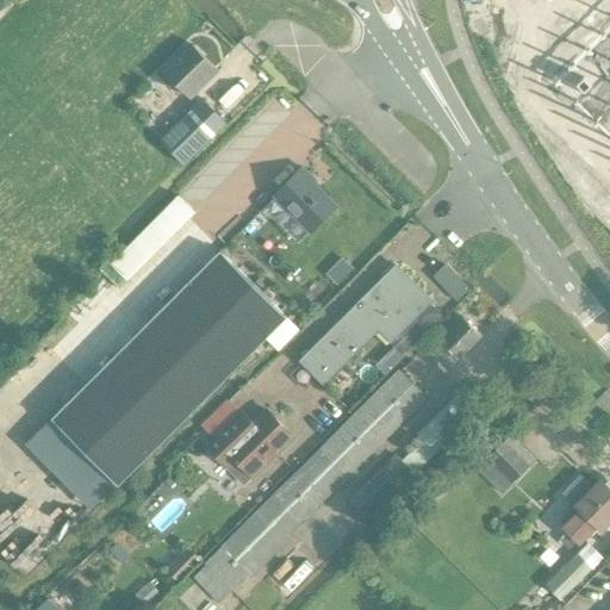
[(159,78),(157,79),(169,91),(170,88),(175,83),(191,99),(218,70),(191,44),(159,78)]
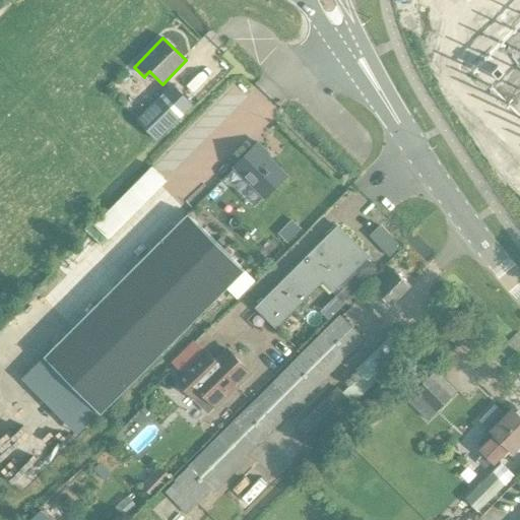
[(151,105),(136,120),(157,141),(193,106),(172,84),(151,105)]
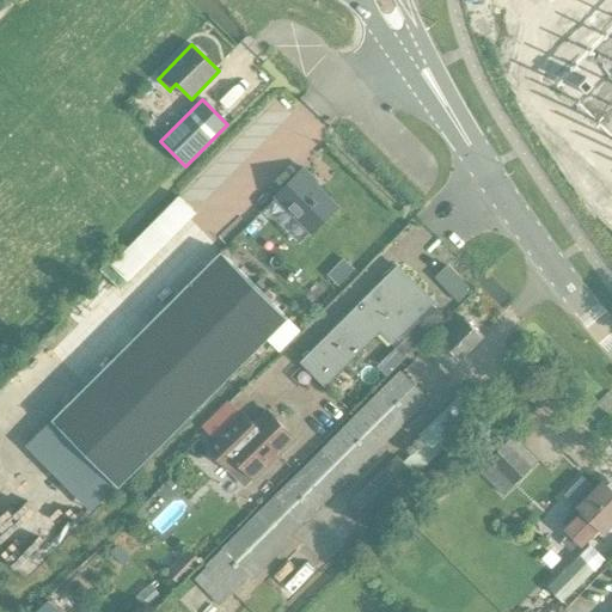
[(611,114),(599,127),(611,140),(611,114)]
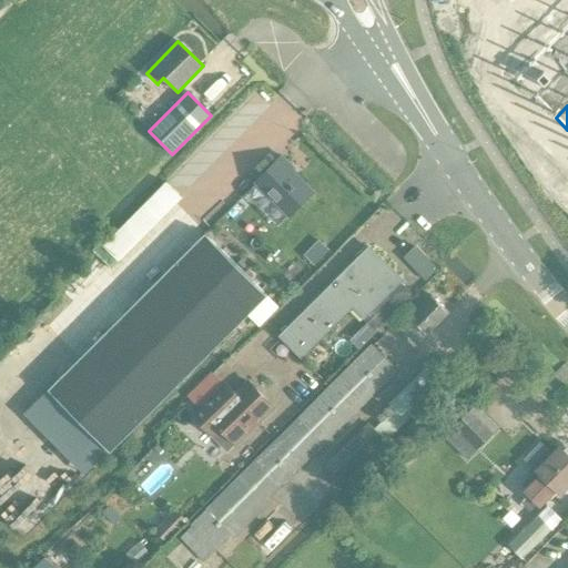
[(282,156),(255,183),(288,216),(314,192),(292,170),(294,169),(282,156)]
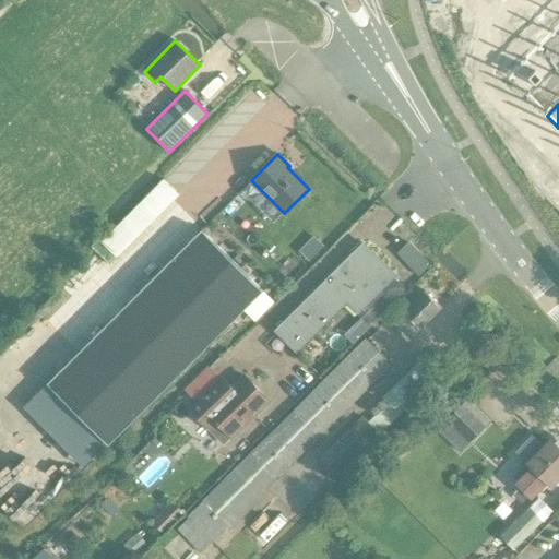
[(200,230),(47,385),(109,447),(264,289),(200,230)]
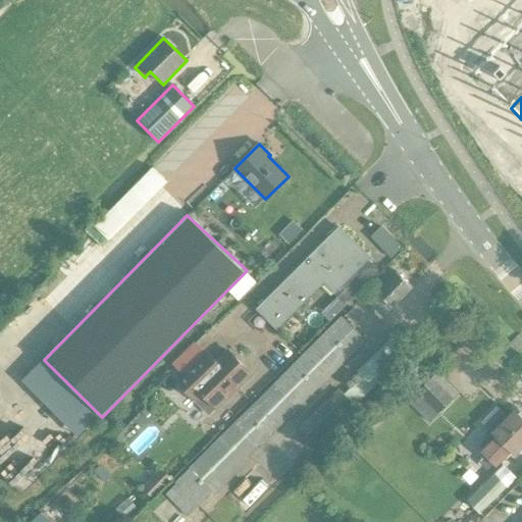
[(277,331),(325,283),(361,247),(338,225),(256,309),(277,331)]
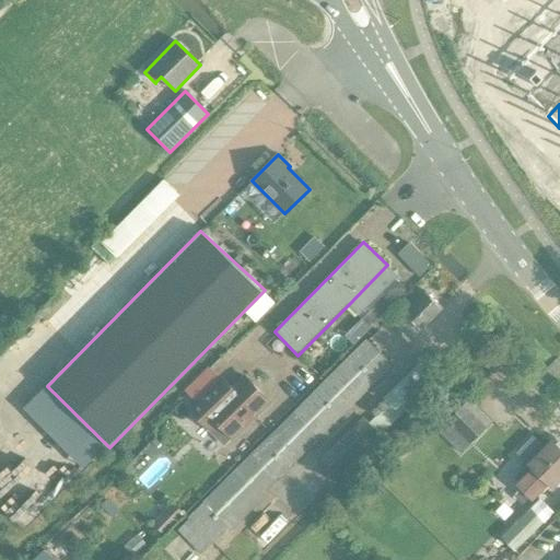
[(409,243),(397,255),(419,277),(431,265),(409,243)]
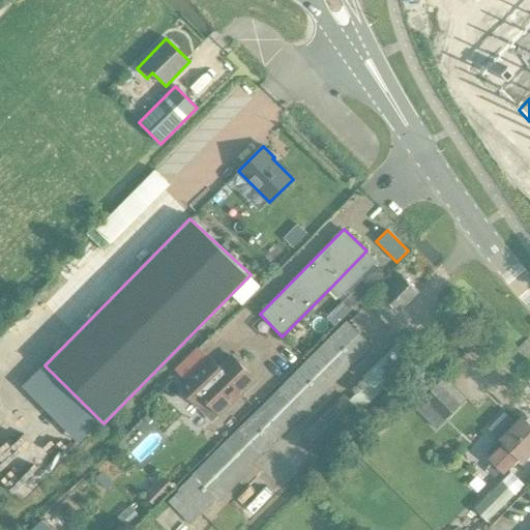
[(330,288),(350,308),(384,274),(374,264),(377,261),(366,251),(330,288)]
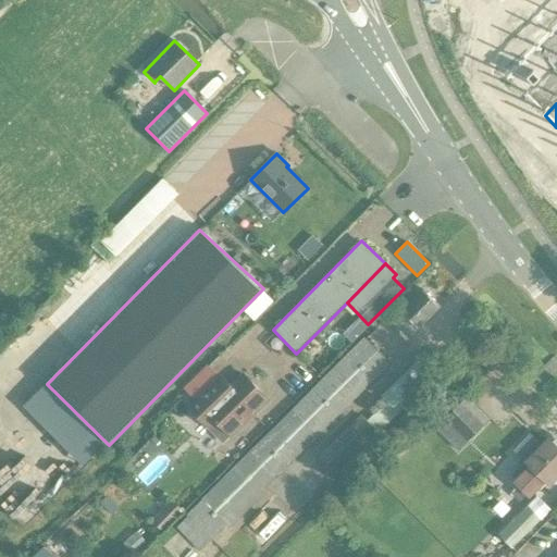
[(408,338),(440,307),(423,289),(392,322),(408,338)]
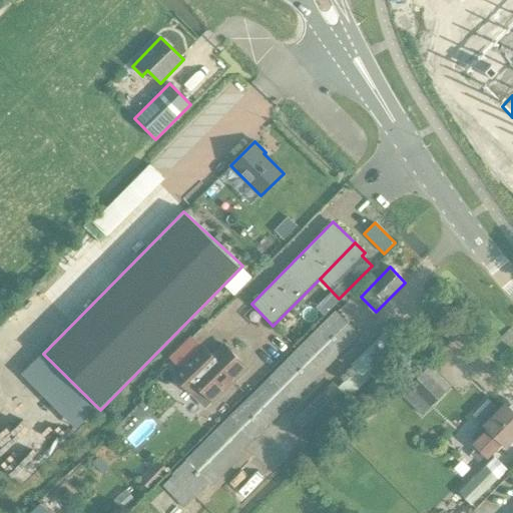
[(359,336),(356,333),(336,312),(172,474),(173,476),(163,486),(184,507),(208,483),(209,484),(359,336)]
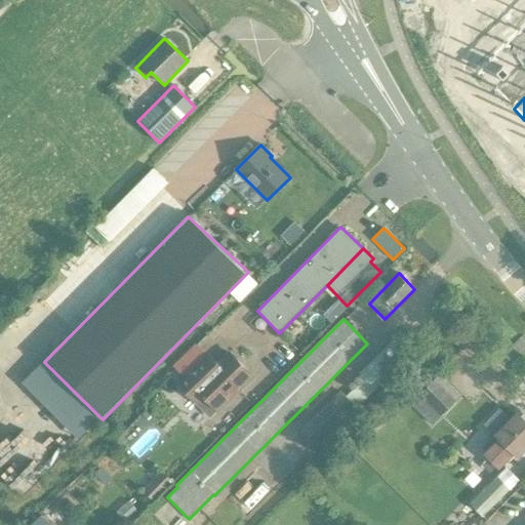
[(407,331),(396,341),(408,356),(420,345),(407,331)]
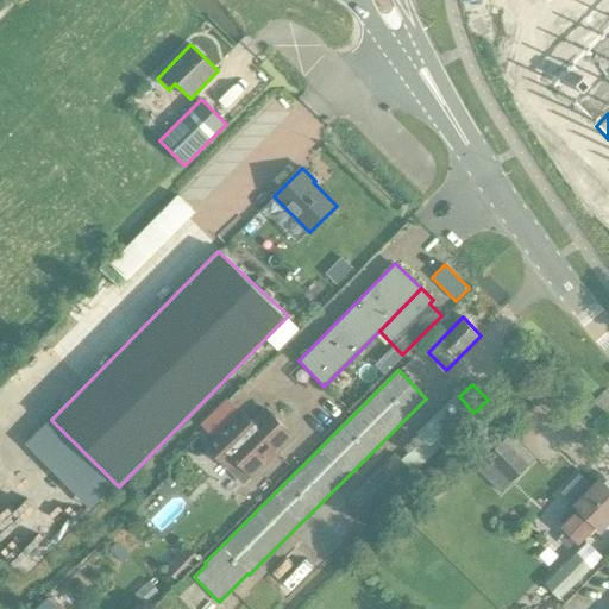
[(237,460),(253,478),(295,439),(268,412),(253,425),(243,413),(207,446),(228,469),(237,460)]
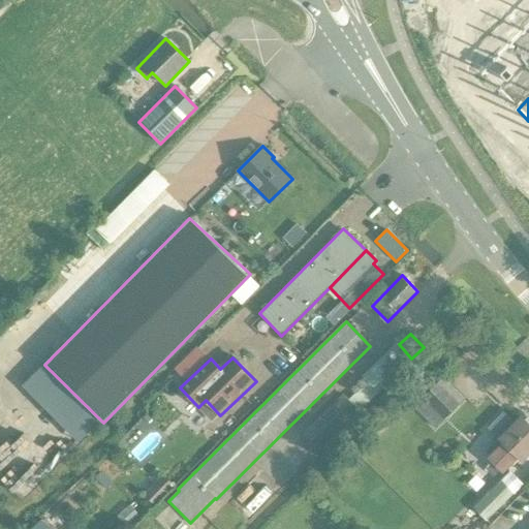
[(439,382),(424,399),(445,421),(461,404),(439,382)]
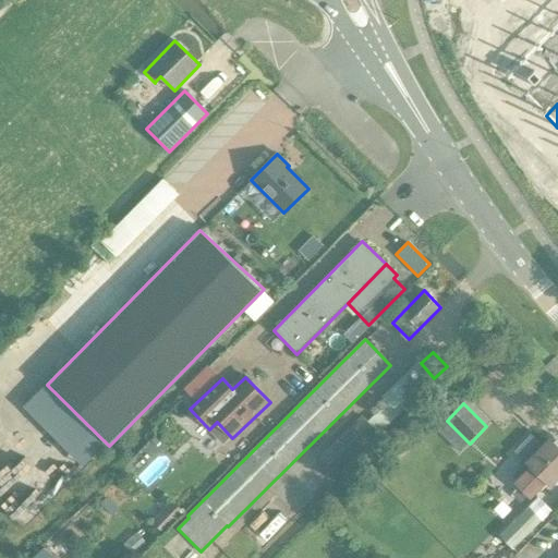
[(531,435),(516,451),(528,463),(531,466),(516,483),(531,497),(546,482),(550,486),(557,477),(557,447),(549,439),(543,447),(531,435)]
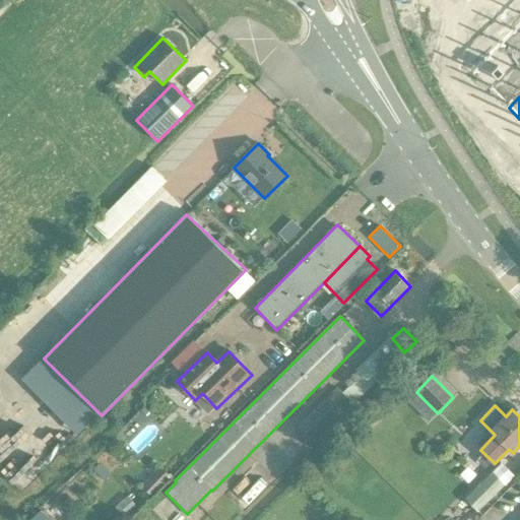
[(478,512),(514,477),(515,476),(502,463),(465,499),(478,512)]
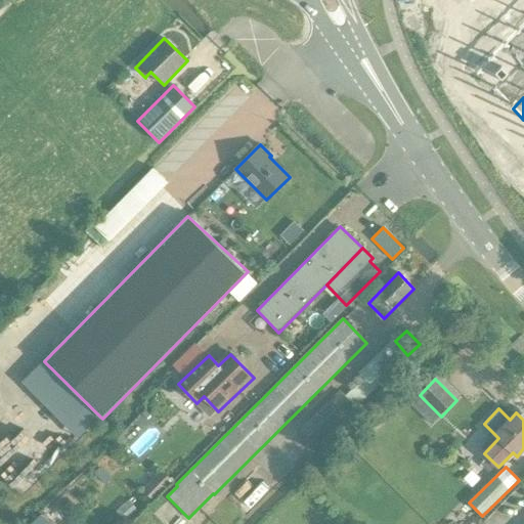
[(153,500),(173,481),(163,471),(143,490),(153,500)]
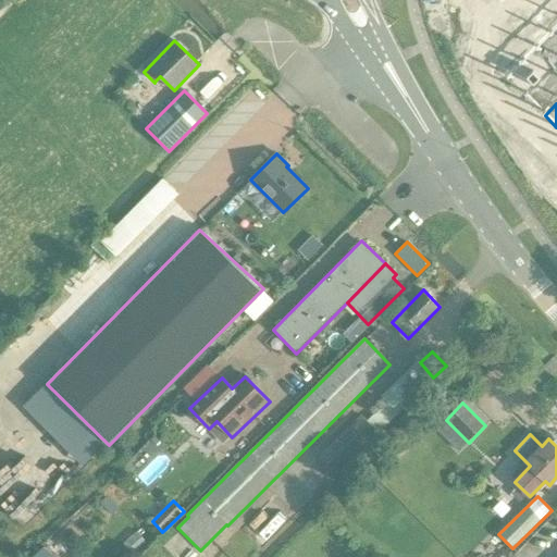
[(555,516),(553,514),(551,511),(512,548),(517,553),(555,516)]
